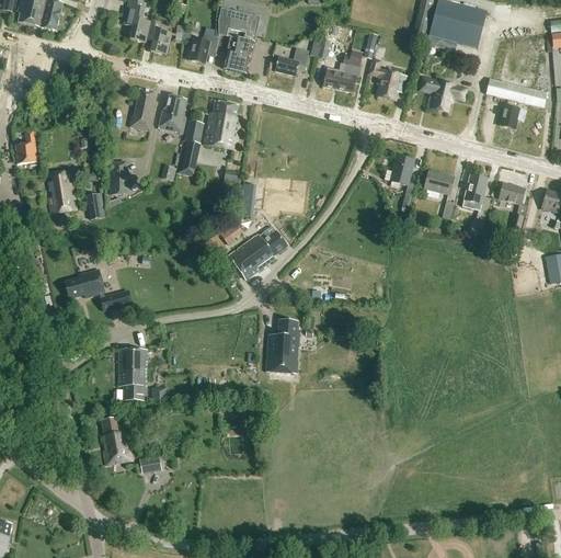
[(4,0),(2,10),(12,12),(14,0),(4,0)]
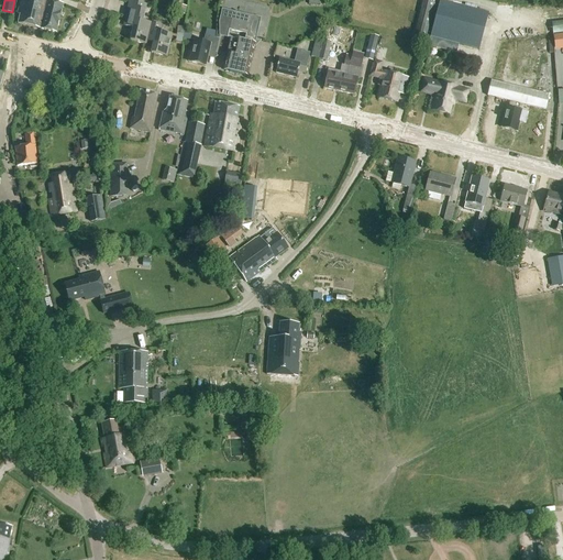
[(57,31),(64,3),(51,0),(20,0),(18,12),(20,12),(19,21),(57,31)]
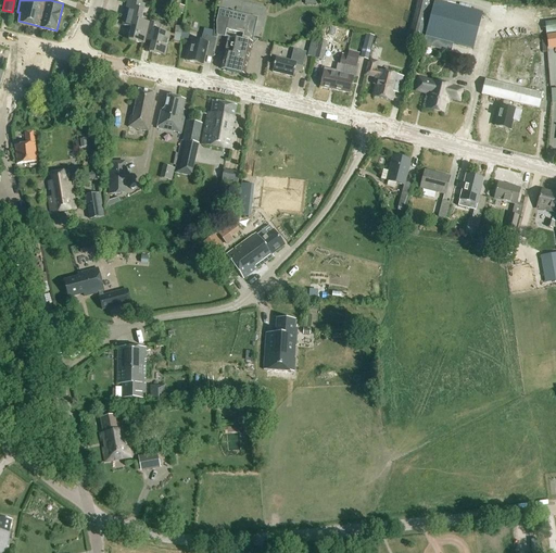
[(127,0),(122,22),(127,24),(126,29),(129,30),(128,37),(144,41),(146,36),(150,21),(141,19),(146,2),(137,0),(127,0)]
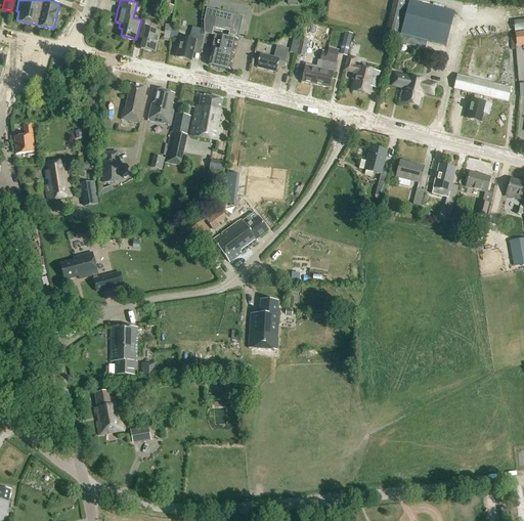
[(404,1),(401,0),(395,0),(387,31),(396,34),(404,1)]
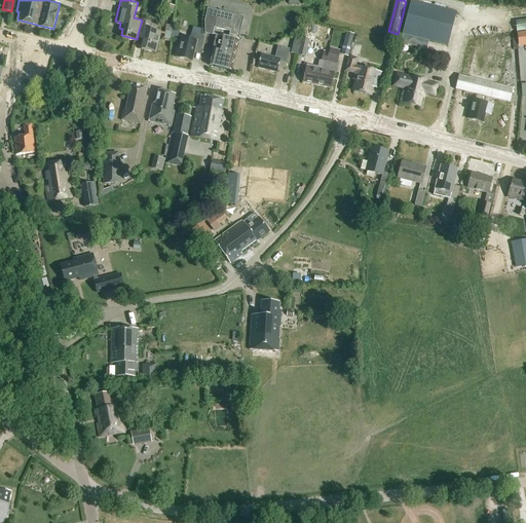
[(456,8),(423,0),(410,0),(400,41),(445,52),(456,8)]
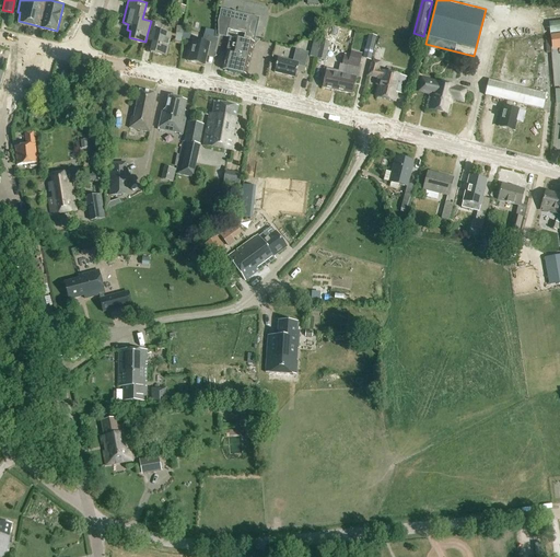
[(186,3),(176,1),(174,10),(185,12),(186,3)]
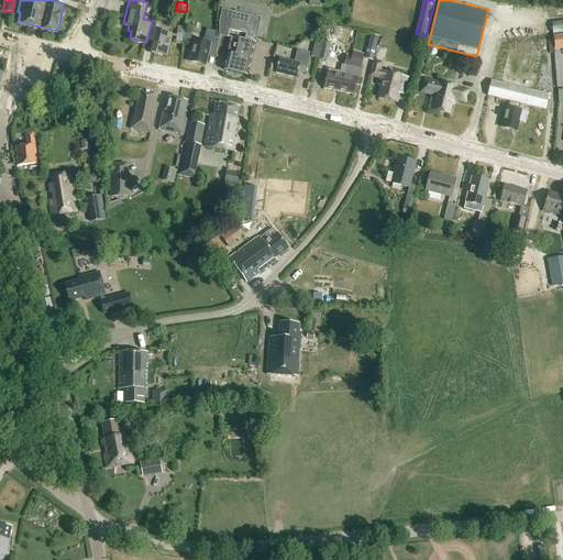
[(219,21),(219,34),(228,36),(228,34),(230,28),(245,32),(244,39),(232,35),(224,68),(247,74),(260,19),(251,17),(251,14),(233,10),(231,17),(222,14),(223,8),(222,8),(219,21)]
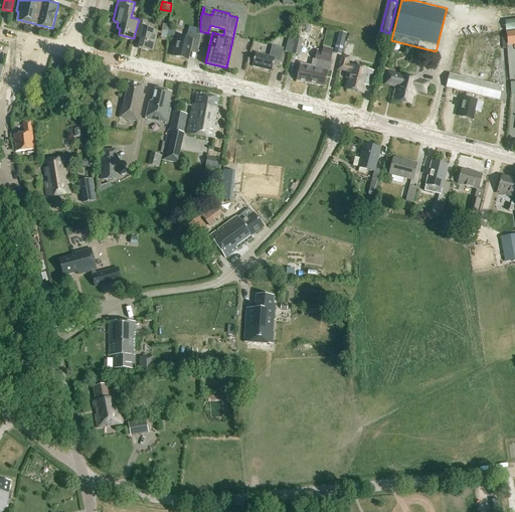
[(514,18),(505,20),(506,30),(514,29),(514,18)]
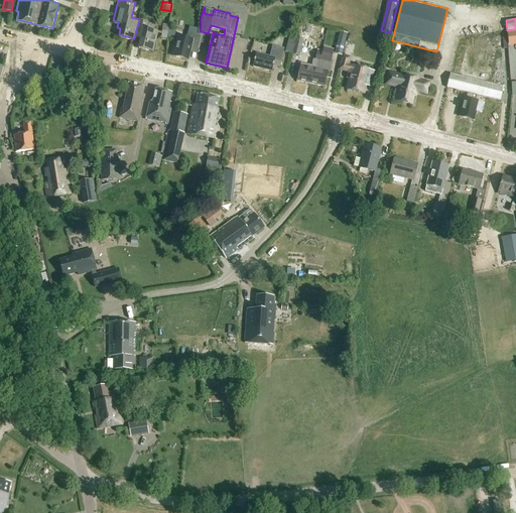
[(139,19),(135,33),(141,34),(139,46),(153,49),(158,30),(148,28),(149,21),(139,19)]
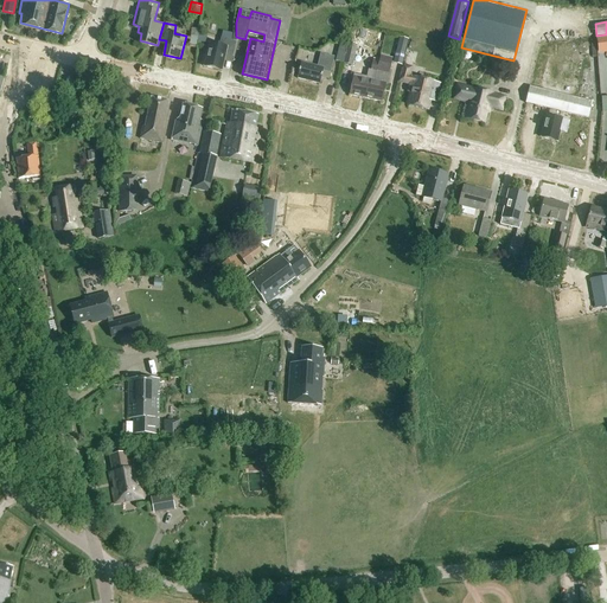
[(195,24),(192,42),(199,43),(202,25),(195,24)]
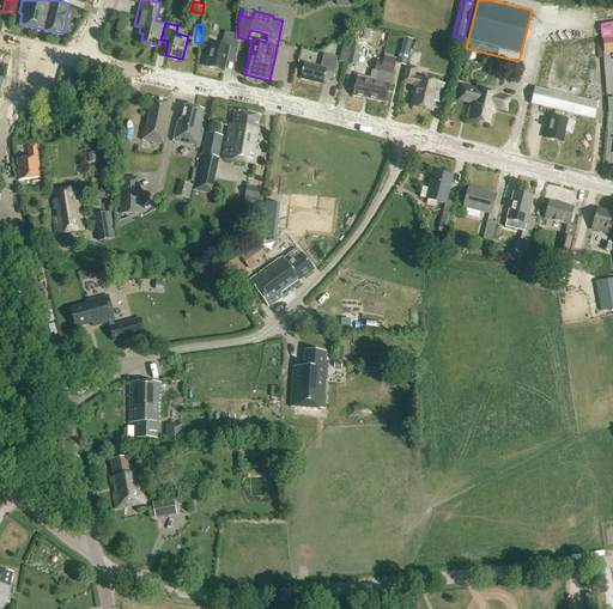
[(404,35),(398,61),(406,64),(412,37),(404,35)]
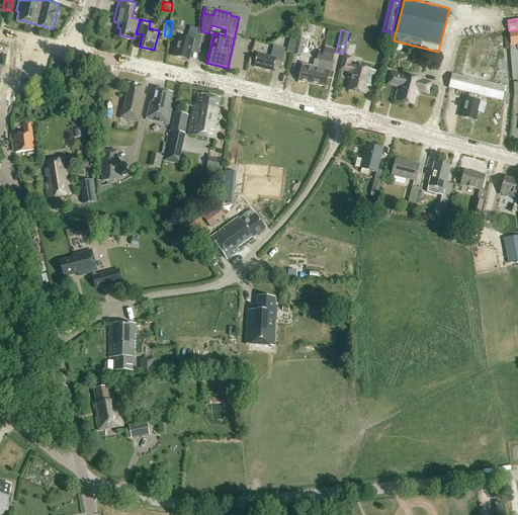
[(517,29),(509,31),(511,45),(517,44),(517,29)]
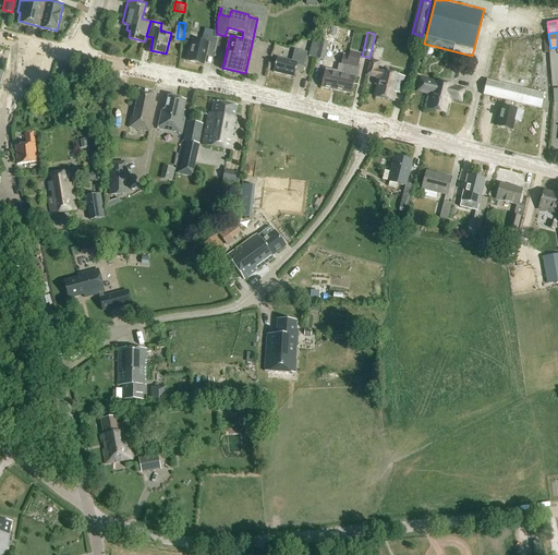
[(214,50),(215,35),(202,33),(201,39),(192,37),(186,59),(203,63),(206,49),(214,50)]
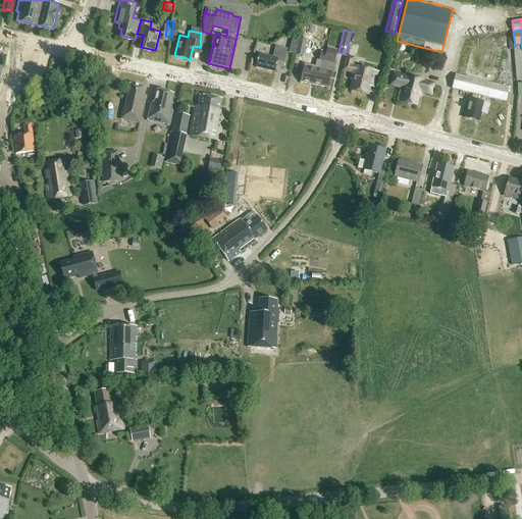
[(300,35),(296,52),(303,54),(307,37),(300,35)]
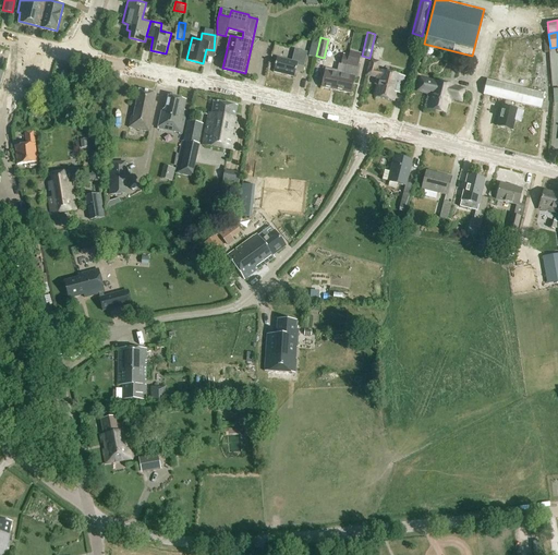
[(295,47),(292,60),(278,57),(275,71),(295,75),(299,63),(304,64),(308,49),(295,47)]
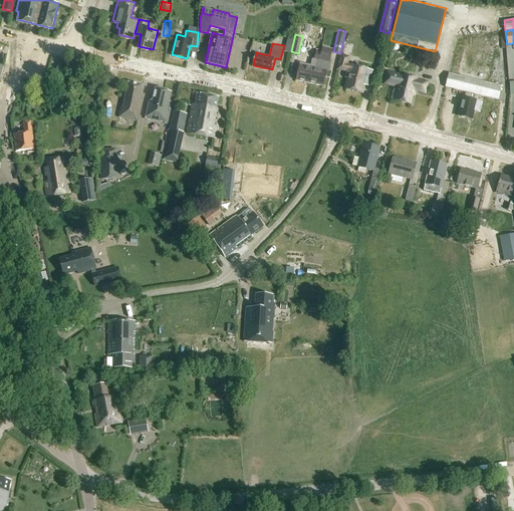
[(300,62),(296,79),(309,82),(311,73),(316,74),(319,60),(321,50),(316,49),(314,58),(312,57),(311,64),(300,62)]
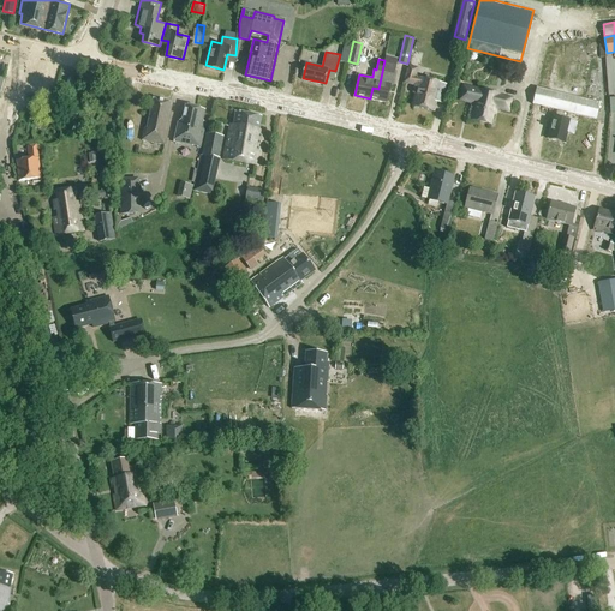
[(396,63),(384,60),(382,72),(378,89),(372,88),(370,99),(387,102),(392,82),(394,83),(395,73),(394,73),(396,63)]
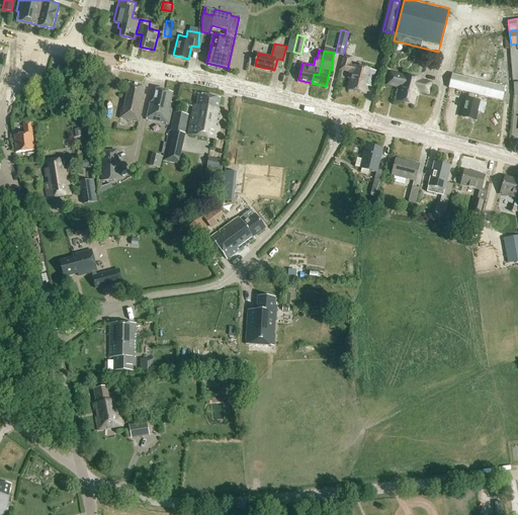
[(372,82),(375,70),(349,65),(350,57),(344,56),(341,68),(349,70),(347,77),(349,78),(347,88),(365,92),(366,85),(372,82)]
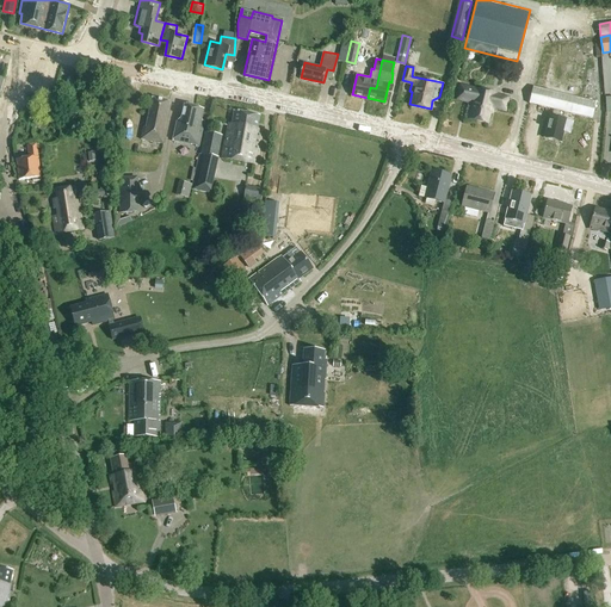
[(505,110),(508,97),(461,85),(457,97),(474,101),(470,116),(487,121),(491,106),(505,110)]
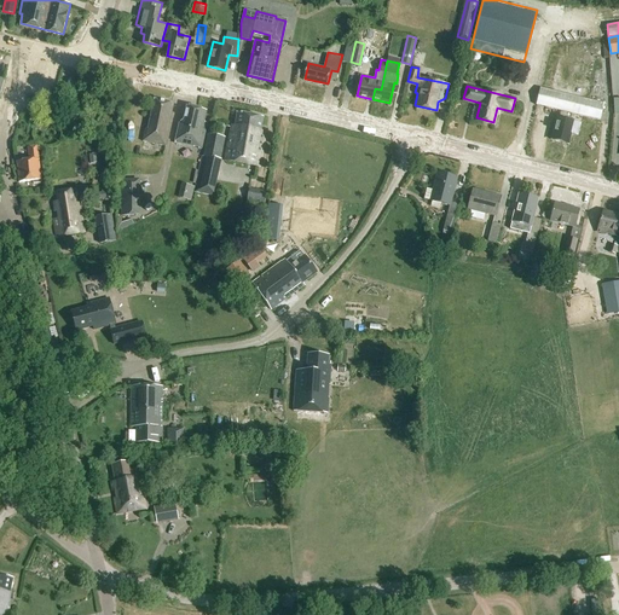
[(580,122),(573,121),(570,120),(572,111),(600,119),(603,102),(586,97),(553,90),(539,86),(536,103),(562,109),(561,117),(556,116),(551,138),(568,141),(571,132),(578,133),(580,122)]
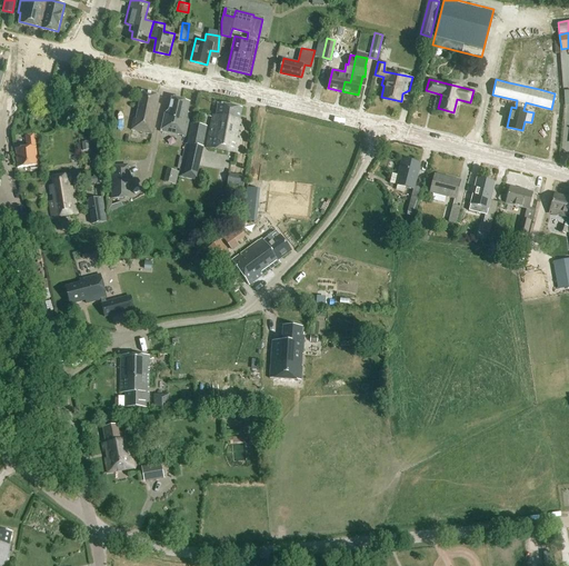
[(153,117),(157,93),(142,91),(137,117),(135,117),(132,128),(152,132),(155,118),(153,117)]
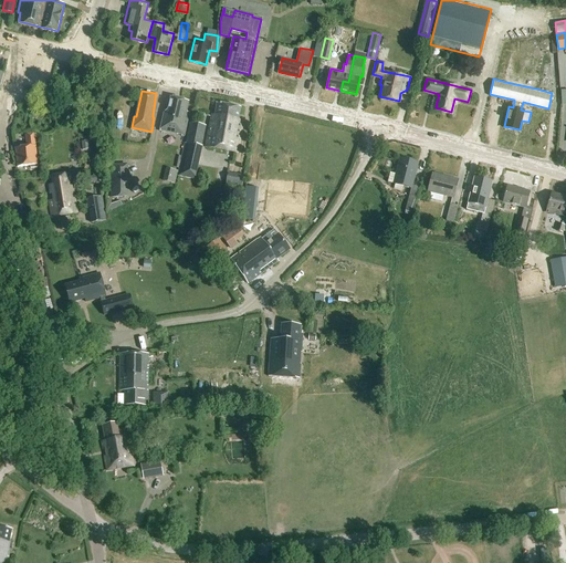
[(165,106),(160,129),(184,134),(188,114),(186,114),(189,100),(170,96),(168,107),(165,106)]
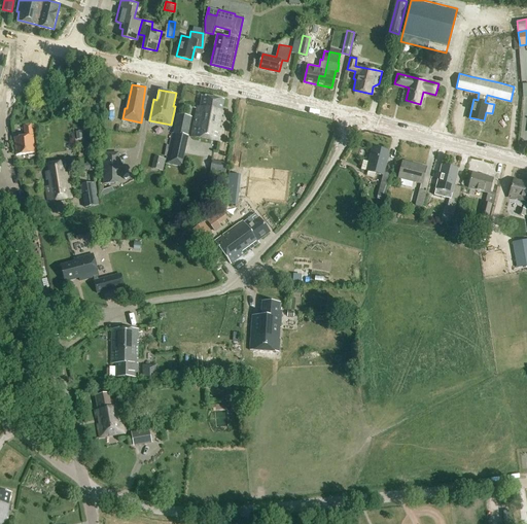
[(220,141),(226,112),(221,109),(223,99),(202,95),(201,105),(197,104),(190,136),(220,141)]
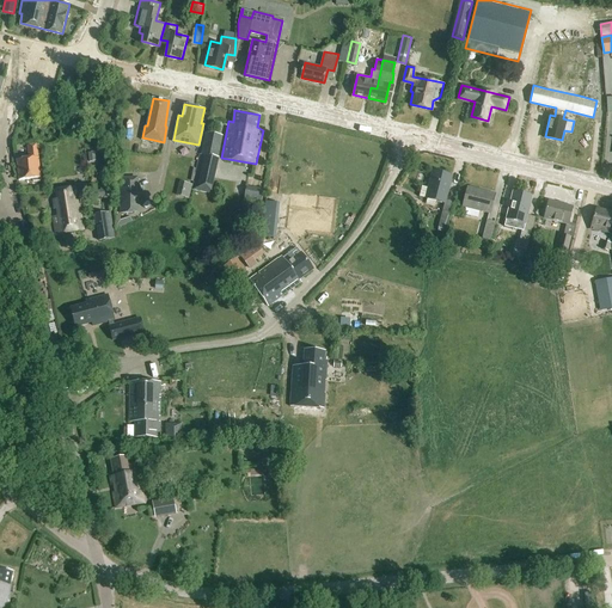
[(195,171),(193,186),(212,190),(218,155),(222,133),(206,130),(201,152),(200,152),(195,171)]
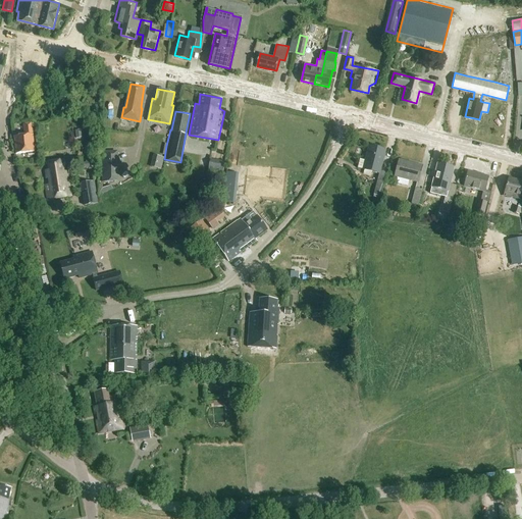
[(28,154),(36,153),(32,122),(24,122),(25,136),(14,137),(16,153),(28,152),(28,154)]
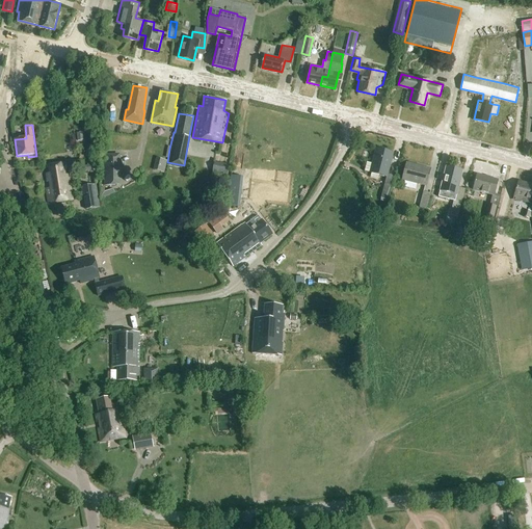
[(364,169),(369,170),(386,176),(392,152),(375,147),(372,161),(367,160),(364,169)]
